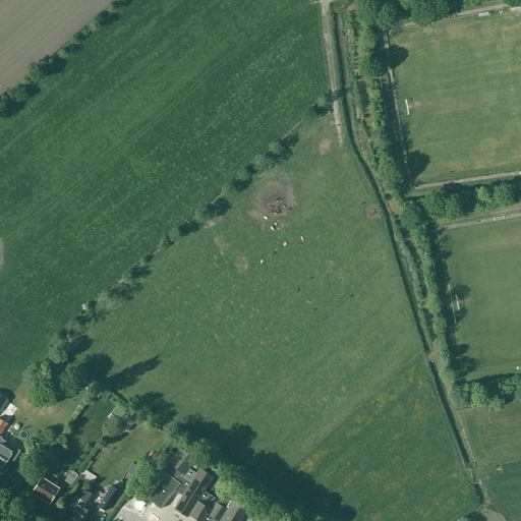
[(108,415),(115,421),(123,412),(116,406),(108,415)]
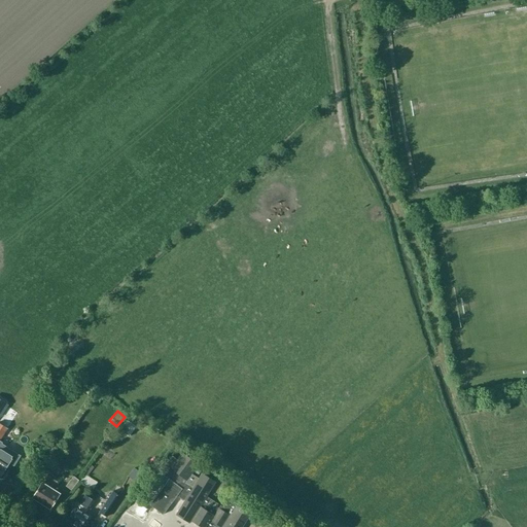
[(118,429),(128,436),(135,426),(126,419),(118,429)]
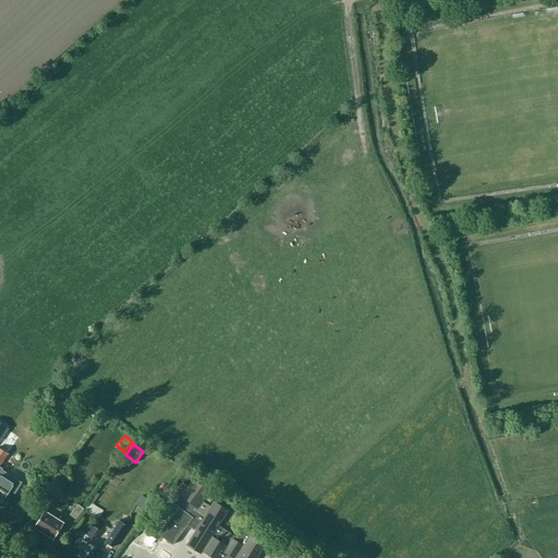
[(14,493),(21,482),(0,468),(0,505),(2,507),(12,490),(14,493)]
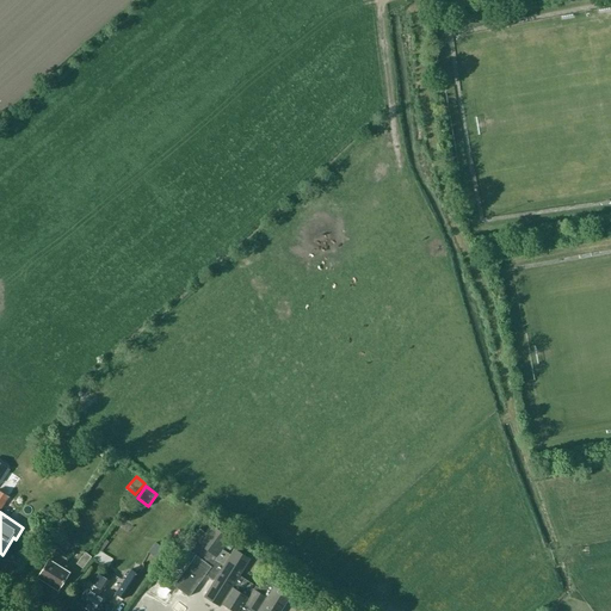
[(199,528),(185,547),(196,555),(173,585),(189,596),(204,575),(213,580),(203,596),(218,605),(221,603),(233,610),(279,610),(290,596),(273,585),(273,586),(265,581),(260,588),(239,575),(250,559),(233,548),(230,553),(222,548),(230,538),(210,523),(204,531),(199,528)]
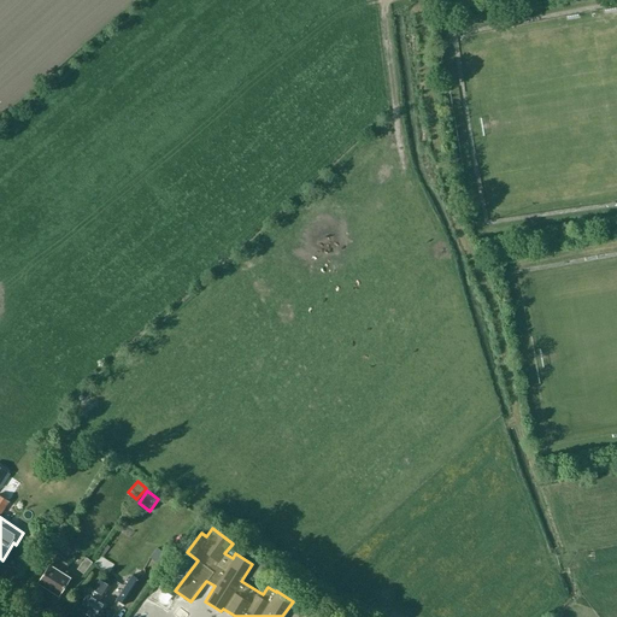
[(93,563),(109,573),(113,564),(98,554),(93,563)]
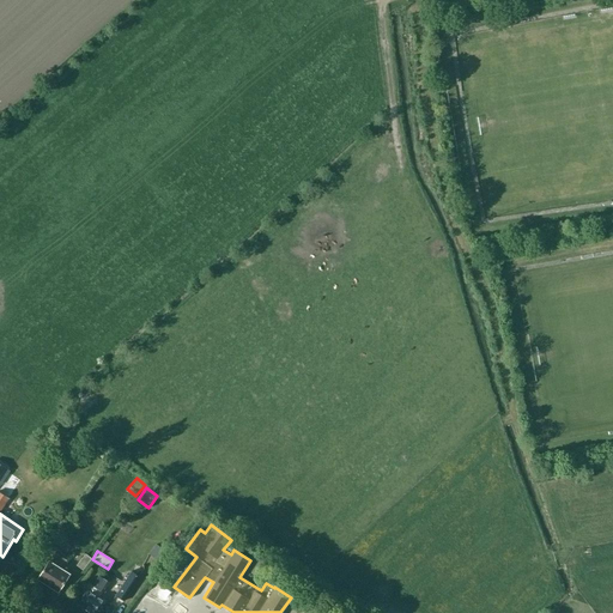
[(58,592),(68,574),(61,569),(67,560),(54,552),(49,562),(48,562),(37,578),(58,592)]
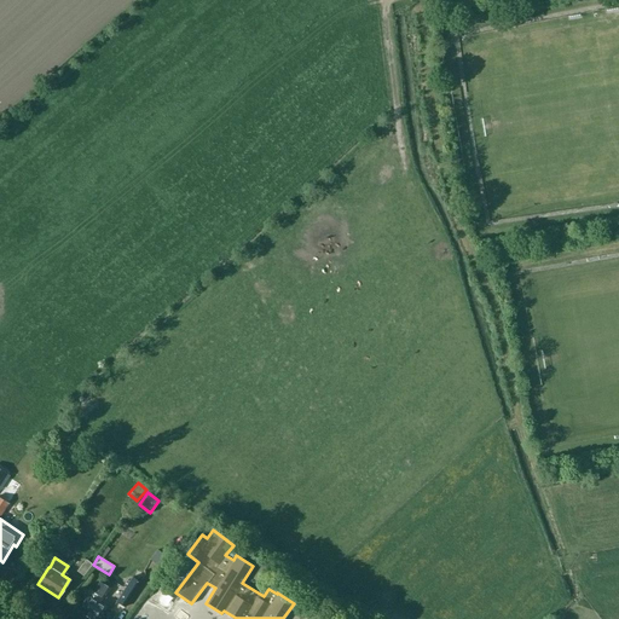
[(85,559),(76,570),(84,574),(92,563),(85,559)]
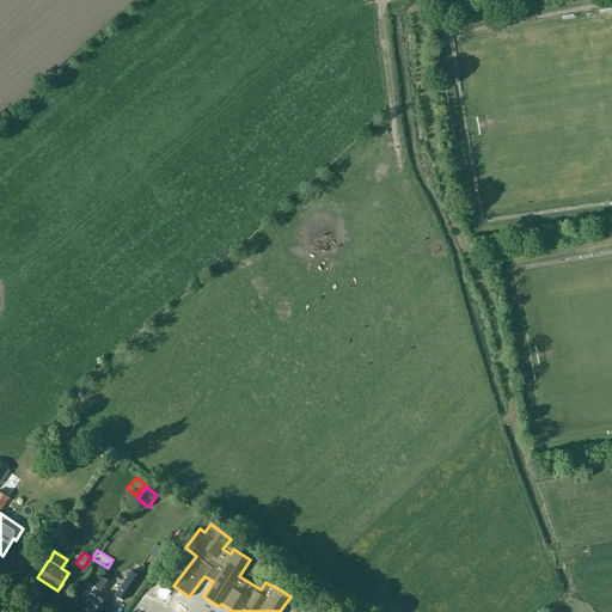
[(115,594),(123,600),(139,576),(130,570),(115,594)]
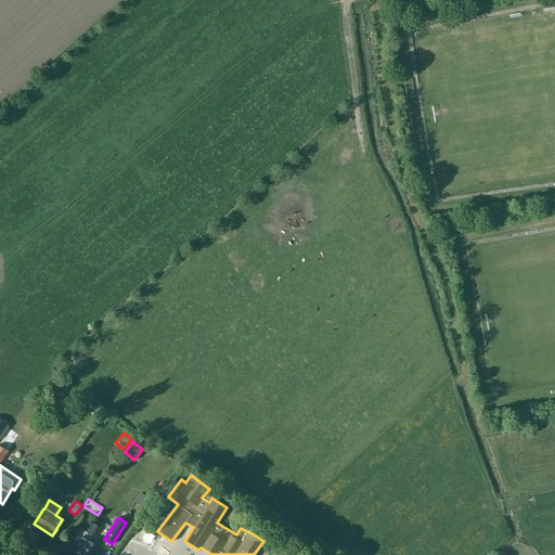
[(79,533),(71,547),(82,554),(88,554),(95,544),(89,540),(92,536),(93,537),(100,528),(92,523),(87,532),(82,529),(79,533)]
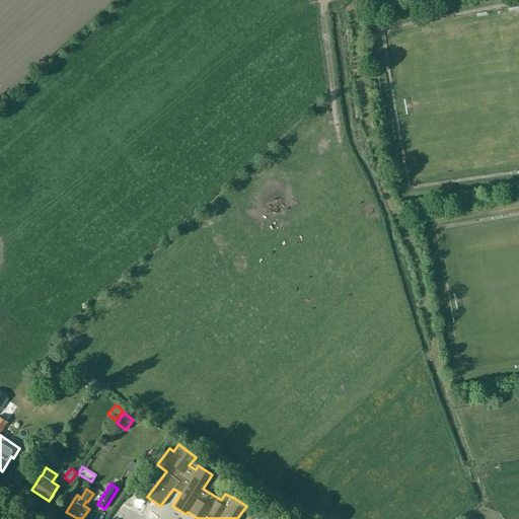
All buildings are outlined.
